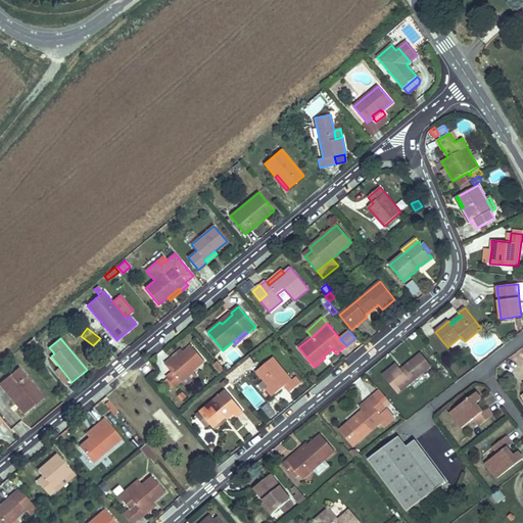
[(27,344),(36,354),(42,349),(33,339),(27,344)]
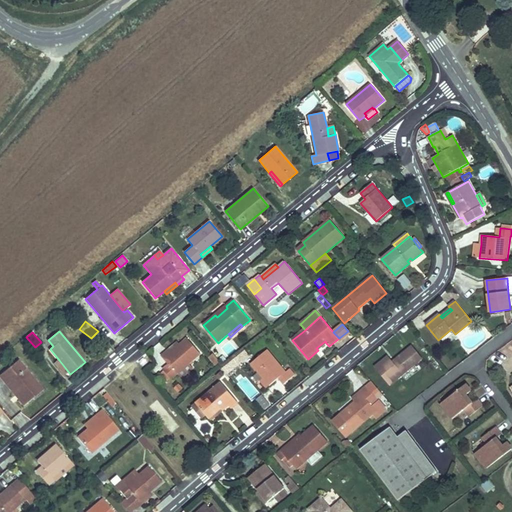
[(24,338),(33,349),(35,347),(26,337),(24,338)]
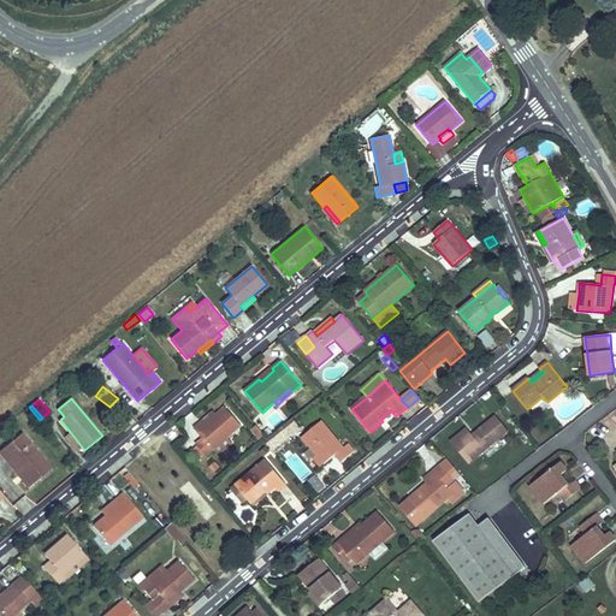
[(195,449),(202,457),(205,455),(206,456),(214,449),(227,438),(242,426),(225,407),(217,414),(203,425),(201,422),(194,428),(203,439),(196,445),(197,446),(195,449)]
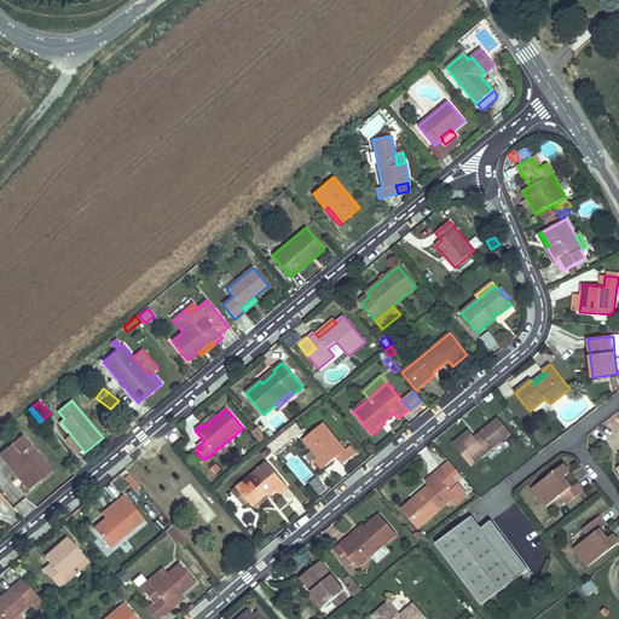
[(382,421),(385,423),(394,415),(393,412),(382,421)]
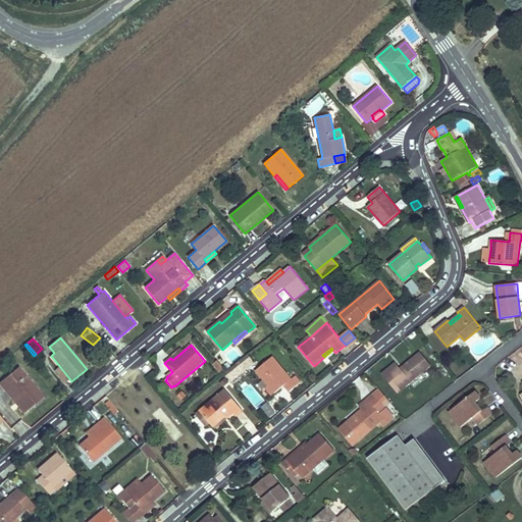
[(170,358),(172,360),(184,351),(180,349),(170,358)]
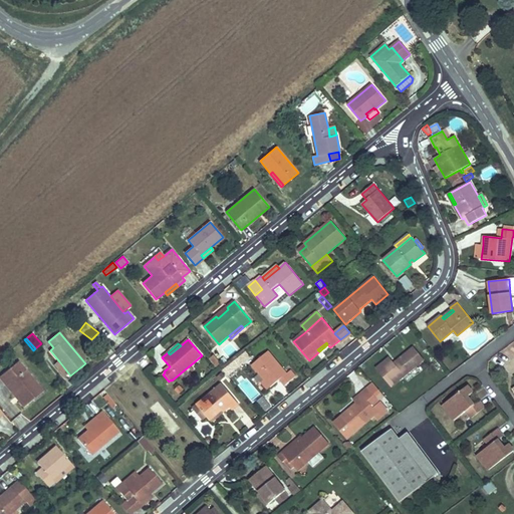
[(376,368),(392,387),(424,359),(414,347),(395,363),(390,357),(376,368)]
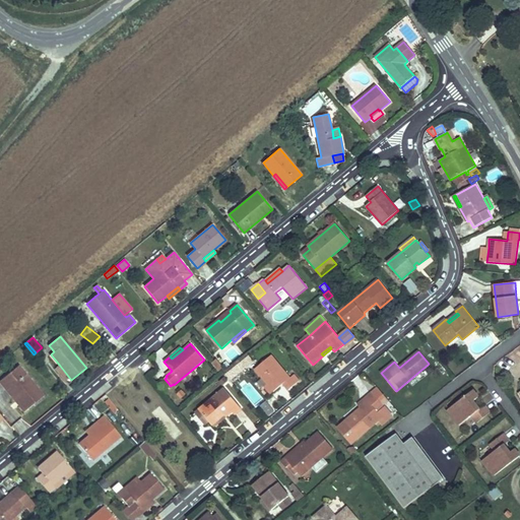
[(295,375),(290,378),(271,355),(255,370),(267,385),(273,392),(283,384),(288,390),(300,381),(295,375)]
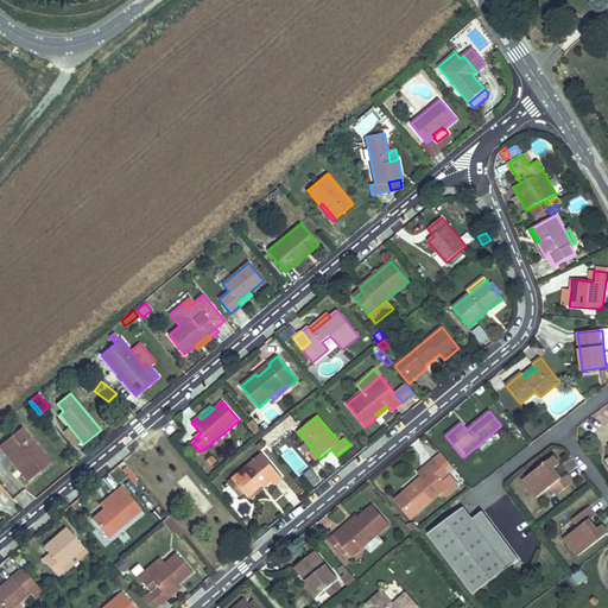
[(248,424),(257,434),(261,429),(253,420),(248,424)]
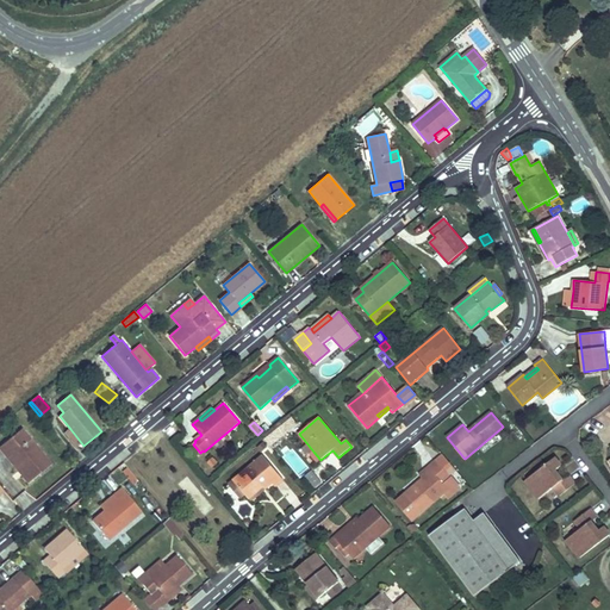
[(166,431),(170,437),(176,431),(172,427),(166,431)]
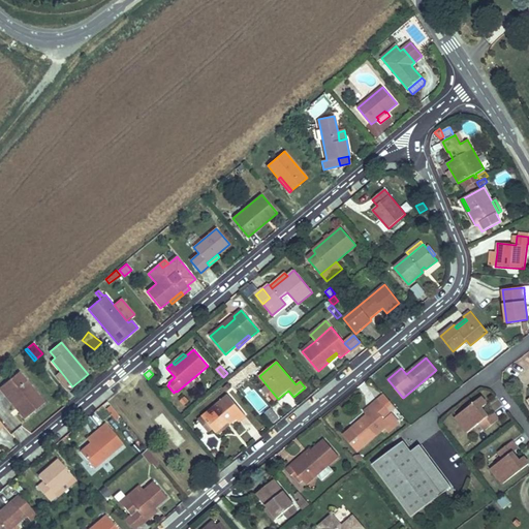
[(19,372),(8,380),(14,389),(5,396),(11,403),(13,401),(19,407),(20,406),(23,409),(21,410),(27,417),(44,403),(19,372)]
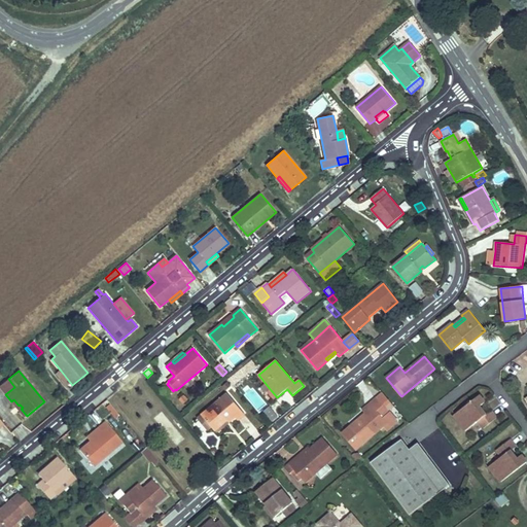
[(57,375),(69,390),(72,388),(72,385),(61,371),(57,375)]
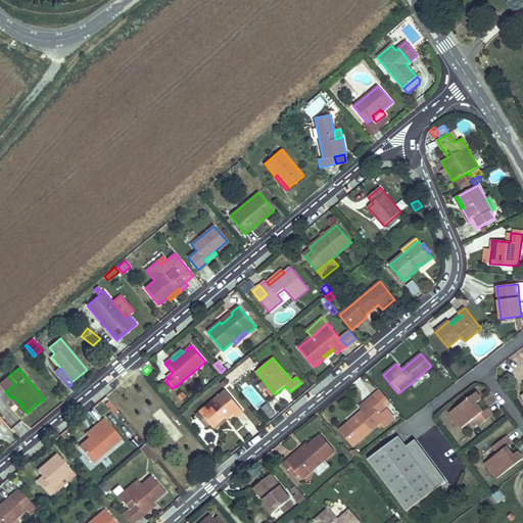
[(228,377),(231,381),(240,374),(236,370),(228,377)]
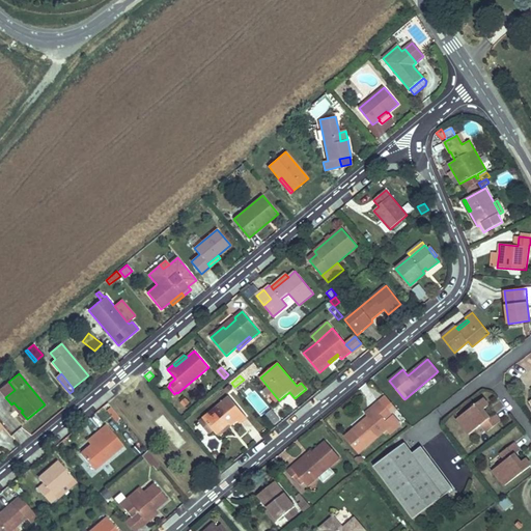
[(185,387),(189,391),(199,382),(196,378),(185,387)]
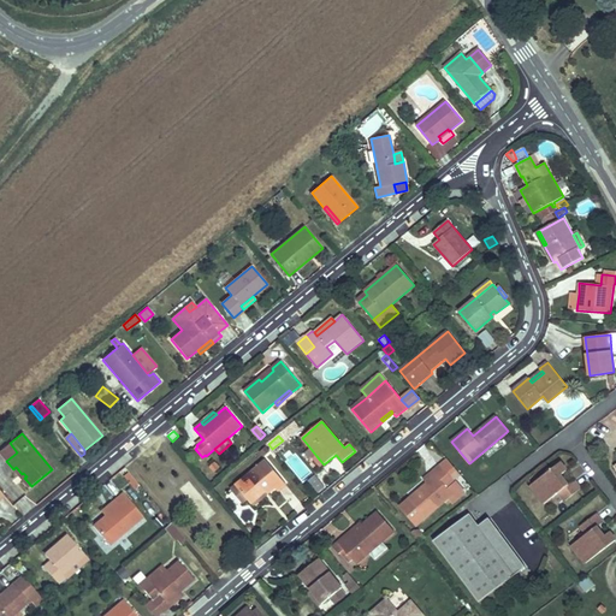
[(0,450),(0,454),(6,461),(17,452),(10,443),(0,450)]
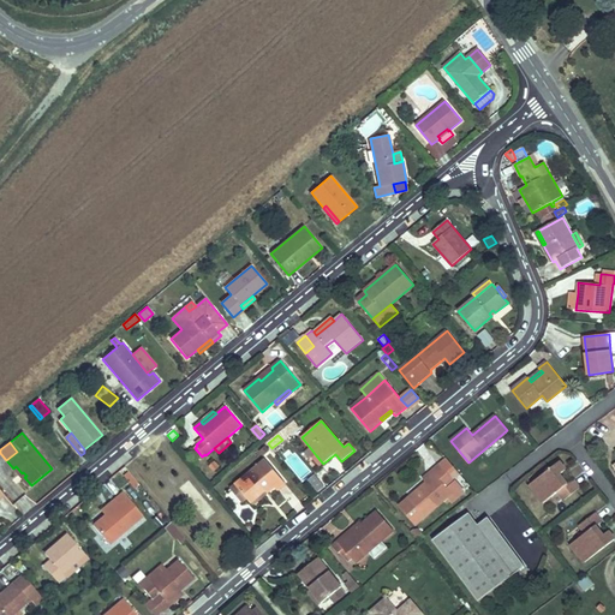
[(312,458),(320,466),(323,464),(316,455),(312,458)]
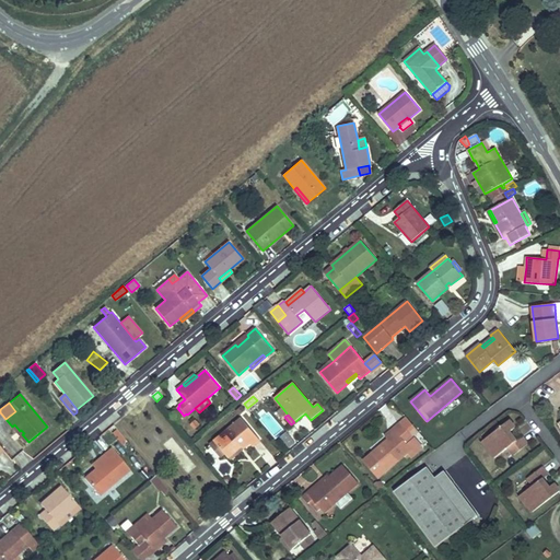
[(401,423),(412,436),(419,431),(407,418),(401,423)]
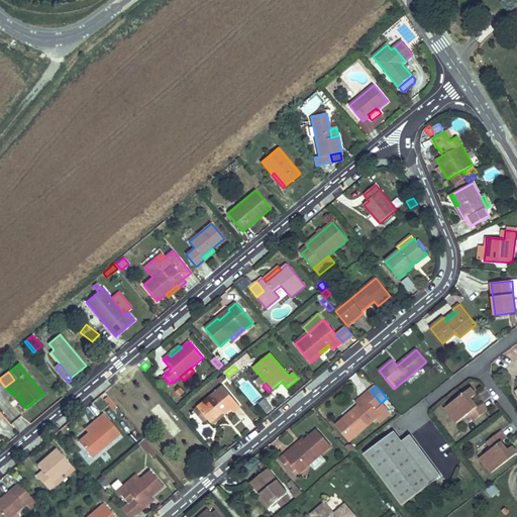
[(233,412),(240,406),(223,387),(198,408),(207,418),(210,423),(223,412),(224,414),(231,409),(233,412)]
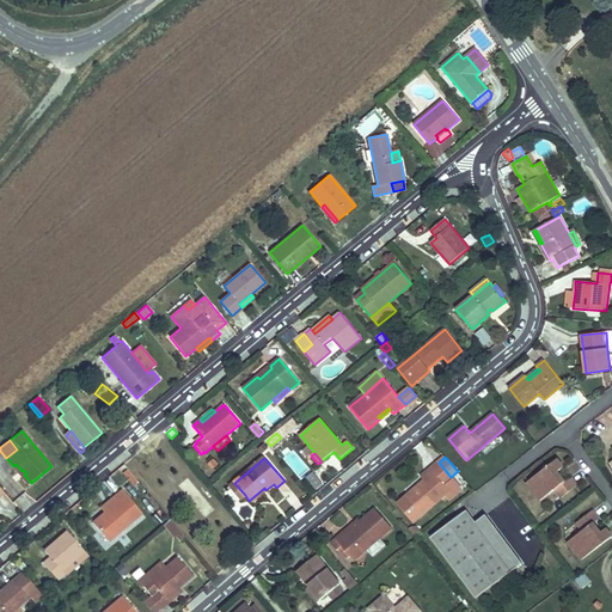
[(527,483),(540,501),(556,489),(562,497),(576,485),(570,477),(562,484),(558,479),(554,479),(551,476),(555,475),(563,467),(557,460),(527,483)]
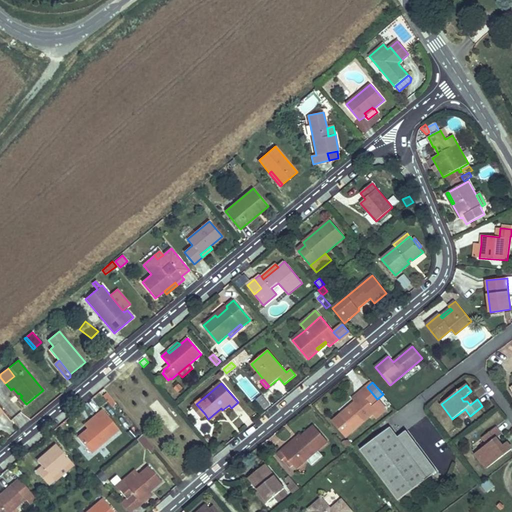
[(333,421),(346,437),(375,412),(376,411),(373,407),(379,402),(377,399),(367,387),(366,386),(359,392),(362,396),(355,402),(333,421)]
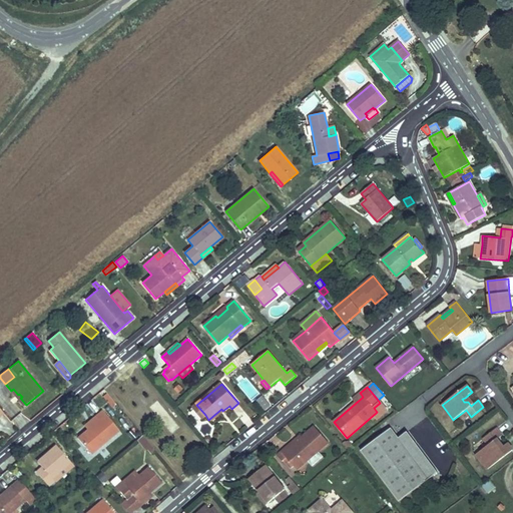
[(11,391),(24,407),(26,405),(20,398),(22,397),(19,394),(18,395),(13,389),(11,391)]
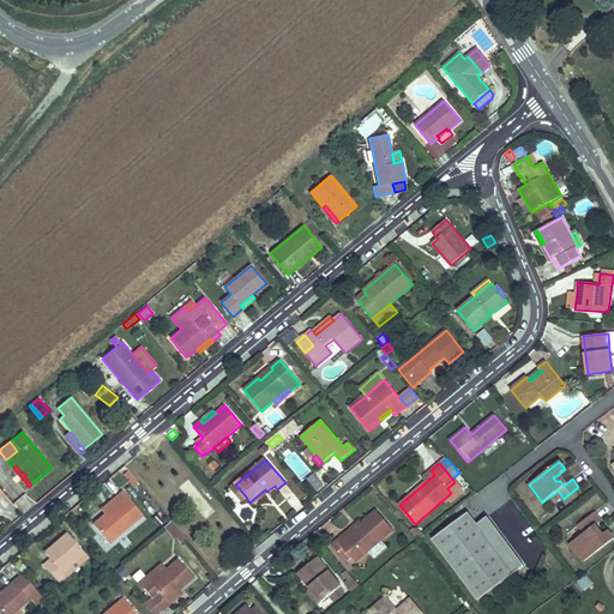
[(124,475),(136,488),(139,485),(128,470),(124,475)]
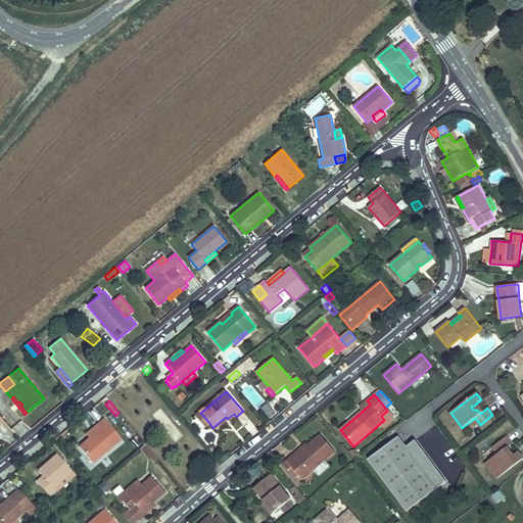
[(360,407),(363,411),(370,405),(367,400),(360,407)]
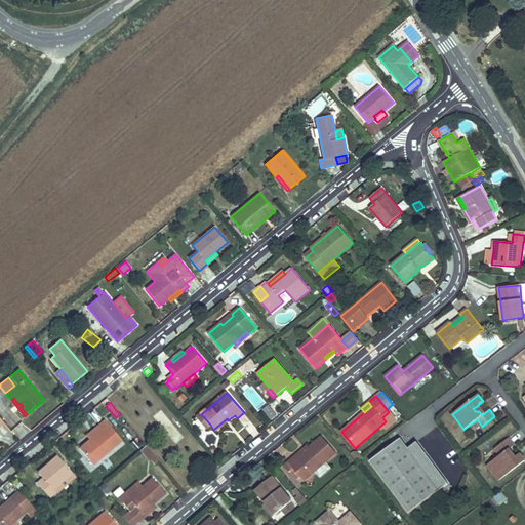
[(385,422),(389,428),(397,420),(389,412),(382,417),(386,421),(385,422)]
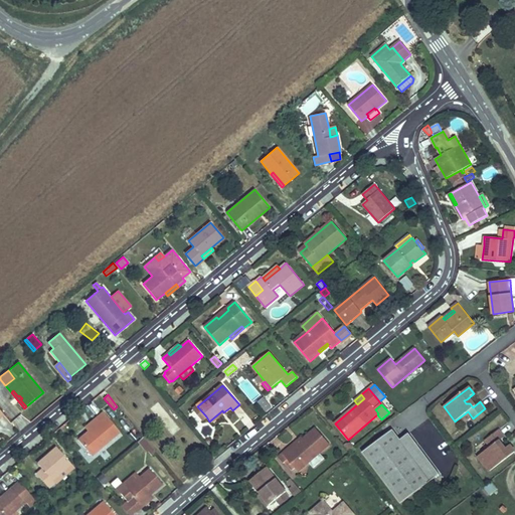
[(193,409),(202,420),(206,416),(197,406),(193,409)]
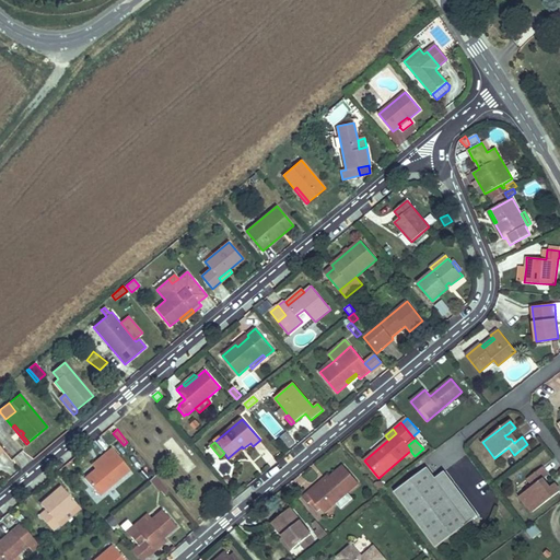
[(228,458),(230,459),(243,448),(242,446),(228,458)]
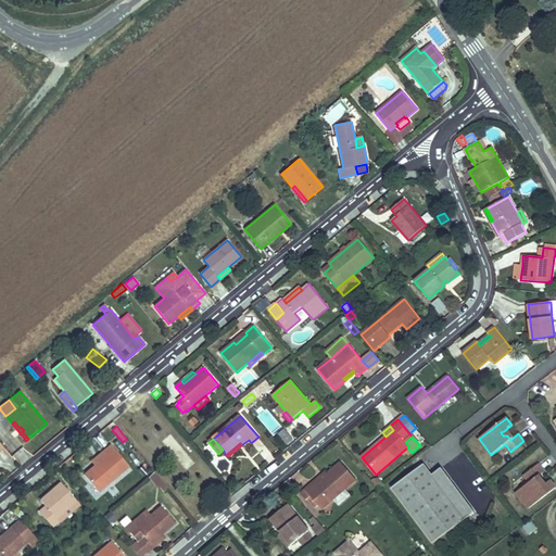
[(84,475),(99,492),(129,467),(111,444),(103,451),(108,455),(95,466),(84,475)]
